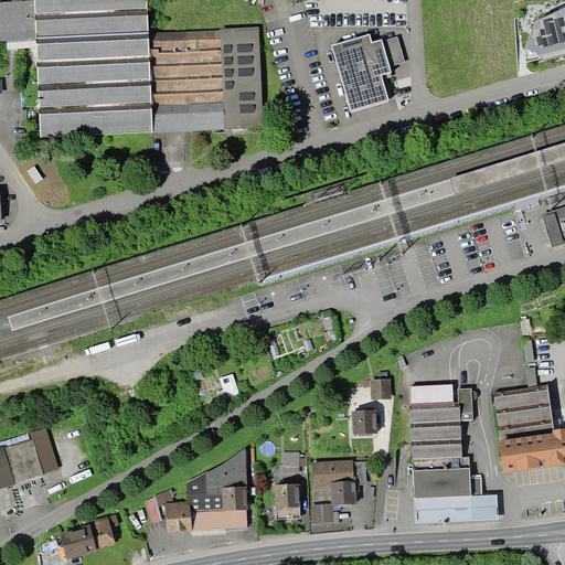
[(0,42),(7,42),(36,41),(40,137),(153,132),(153,131),(262,127),(258,27),(221,29),(221,31),(148,33),(146,0),(34,0),(21,0),(13,1),(0,1),(0,42)]
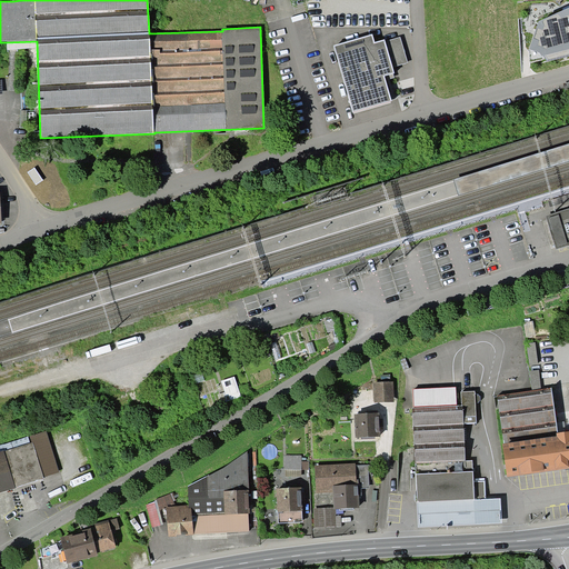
[(568,8),(539,21),(529,50),(539,51),(542,56),(545,56),(546,60),(568,53),(568,8)]
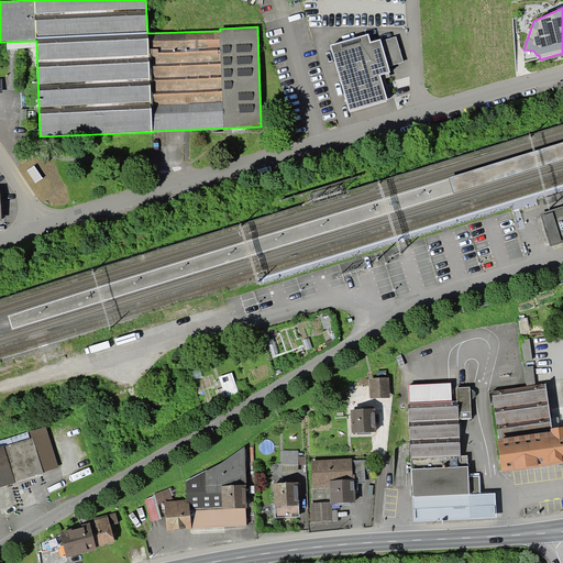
[(368,34),(331,45),(350,110),(388,99),(381,75),(390,73),(389,67),(404,63),(397,36),(382,41),(381,40),(371,42),(368,34)]
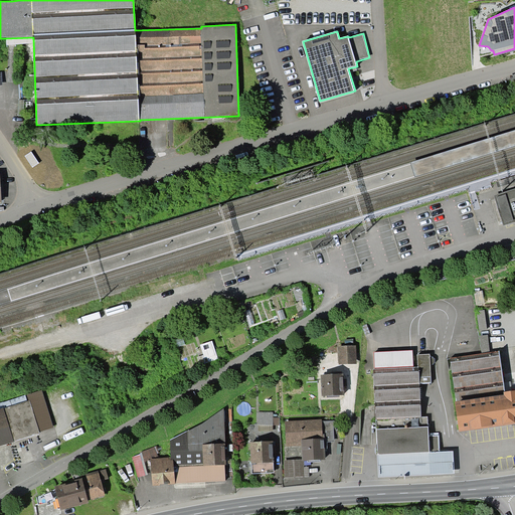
[(503,225),(514,221),(514,188),(494,195),(503,225)]
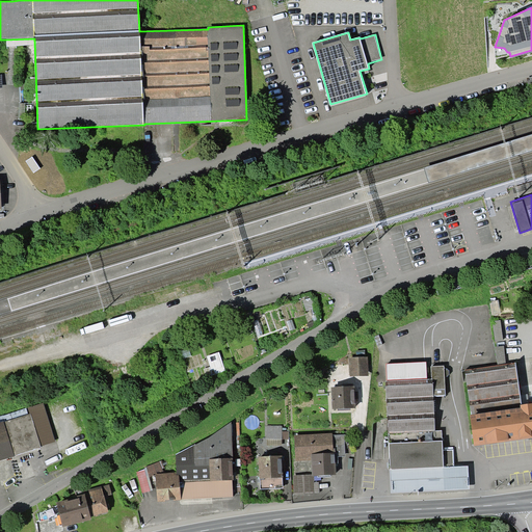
[(490,301),(493,316),(501,314),(498,300),(490,301)]
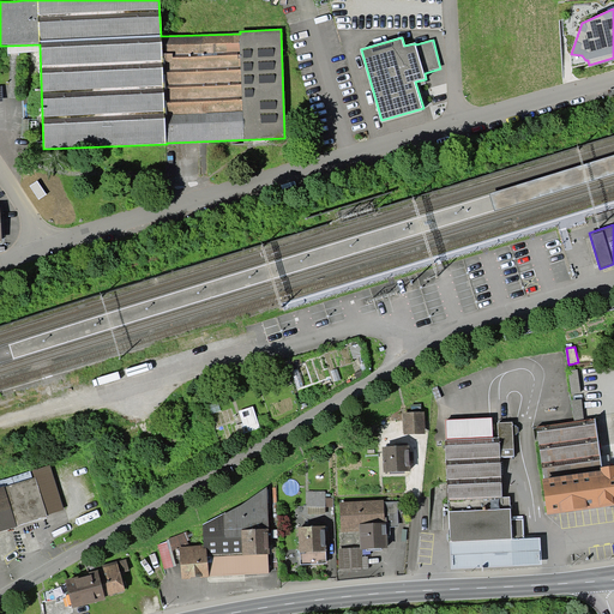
[(569,371),(572,395),(581,393),(578,369),(569,371)]
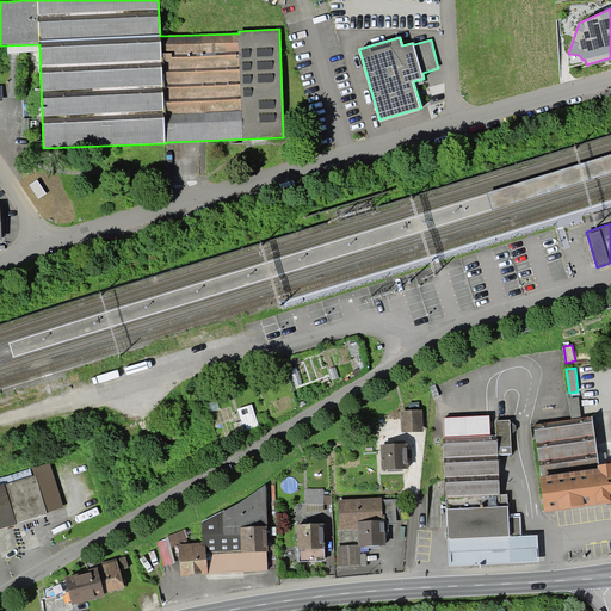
[(572,419),(581,418),(578,397),(569,399),(572,419)]
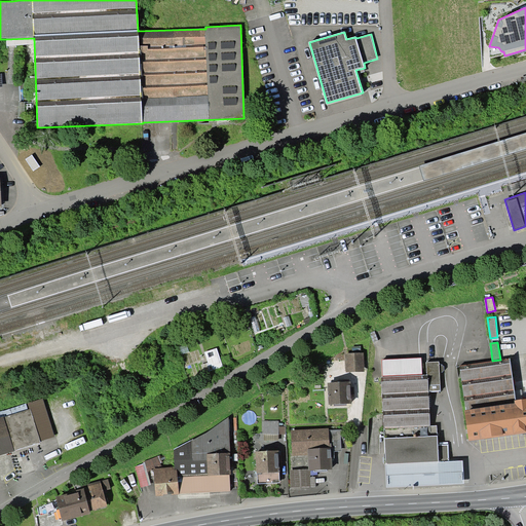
[(346,372),(365,371),(364,352),(361,352),(352,352),(345,353),(346,372)]
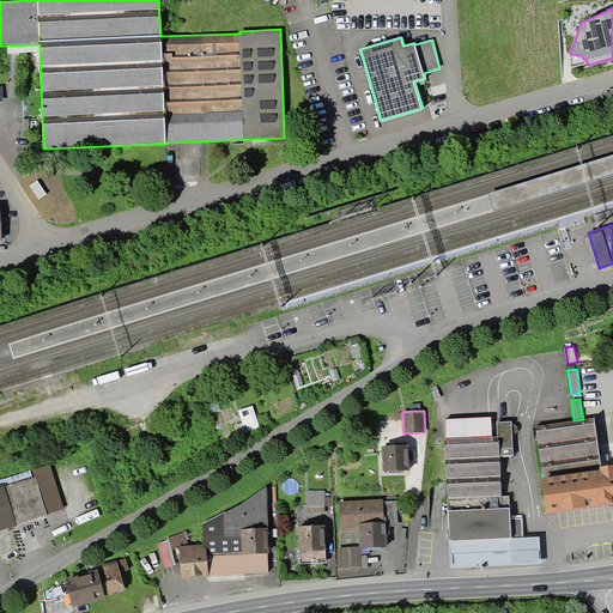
[(445,439),(450,541),(511,538),(511,539),(523,538),(523,519),(510,519),(509,496),(502,497),(501,456),(499,437),(498,437),(492,437),(492,417),(445,419),(447,439),(445,439)]
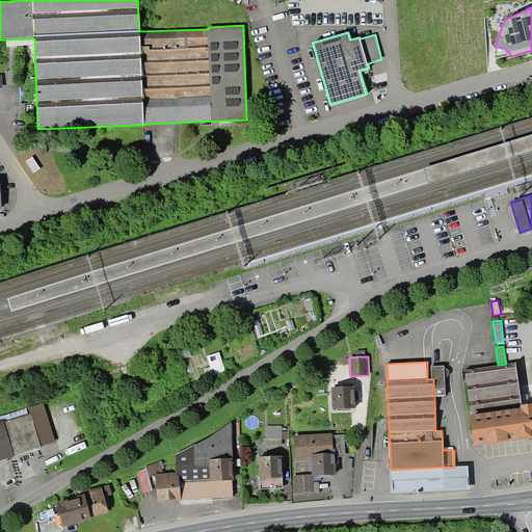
[(470,415),(474,446),(531,437),(531,402),(521,404),(515,363),(506,364),(498,365),(464,370),(471,415),(470,415)]
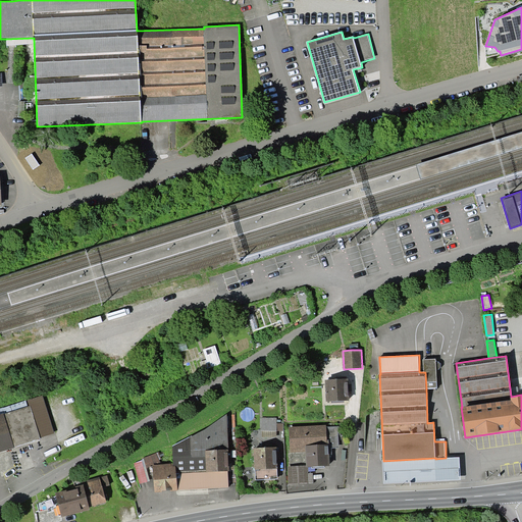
[(425,372),(426,388),(437,388),(436,359),(423,360),(424,372),(425,372)]
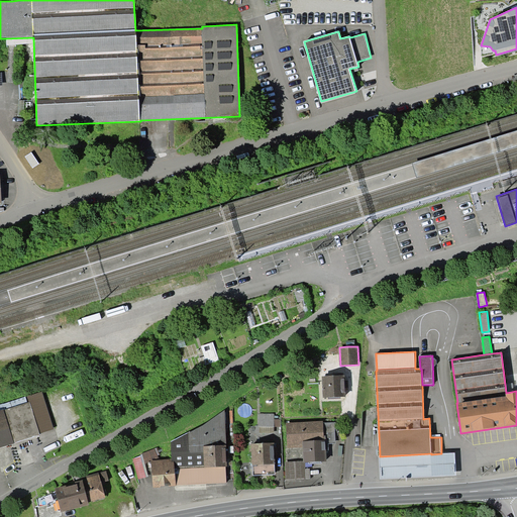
[(345,376),(322,376),(323,398),(328,398),(341,397),(345,397),(345,376)]
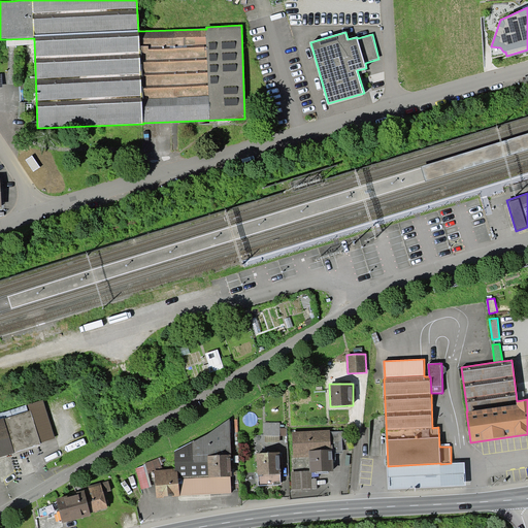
[(4,418),(0,419),(0,457),(41,444),(41,443),(56,438),(43,400),(28,405),(30,411),(4,419),(4,418)]
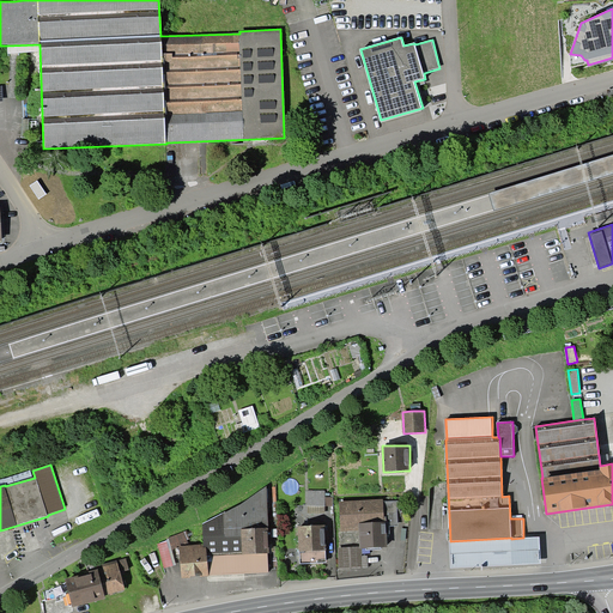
[(206,546),(208,576),(268,572),(268,553),(269,553),(267,486),(242,503),(202,523),(204,544),(204,547),(206,546)]
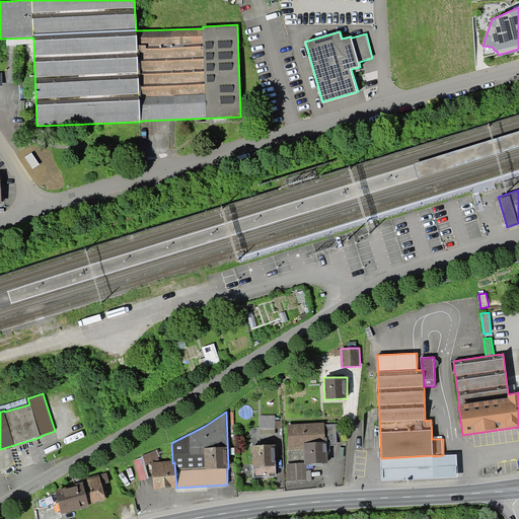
[(261,428),(261,435),(276,435),(276,428),(276,421),(276,416),(261,416),(261,428)]
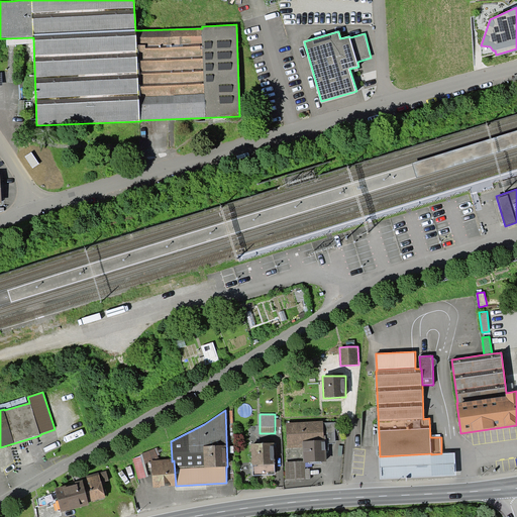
[(321,461),(326,461),(326,449),(325,439),(324,439),(324,423),(323,421),(286,423),(288,447),(303,447),(304,460),(304,462),(305,462),(309,462),(321,461)]
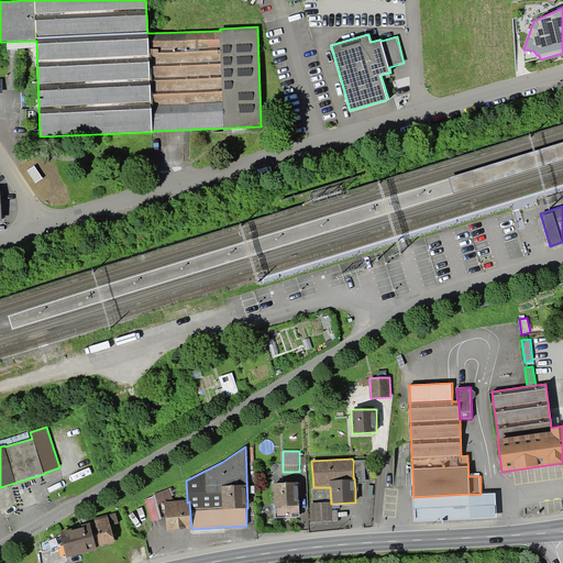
[(367,466),(367,460),(353,461),(353,478),(354,478),(355,489),(357,489),(357,483),(365,483),(364,466),(367,466)]
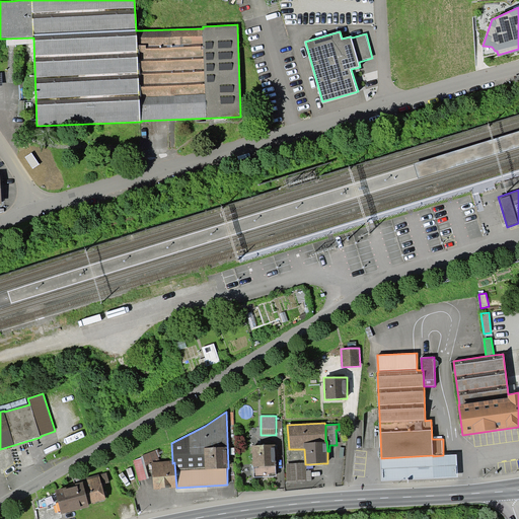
[(254,477),(276,476),(275,444),(251,445),(252,467),(253,467),(254,477)]
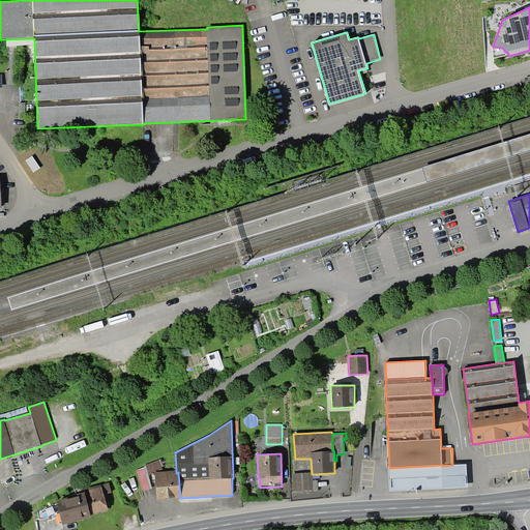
[(146,466),(149,475),(155,472),(155,471),(165,471),(159,460),(145,465),(145,466),(146,466)]
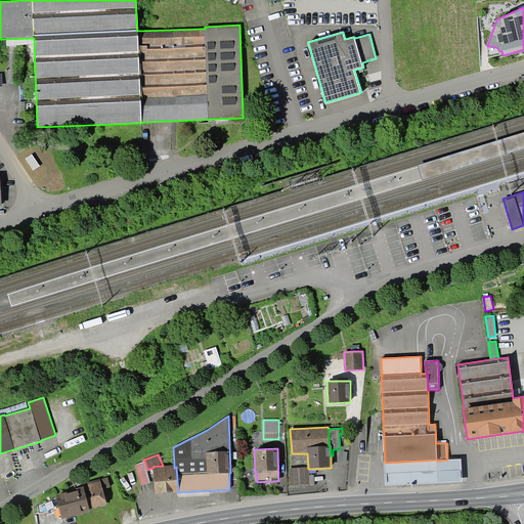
[(462,460),(447,460),(437,461),(437,460),(385,463),(384,463),(386,485),(463,482),(462,460)]
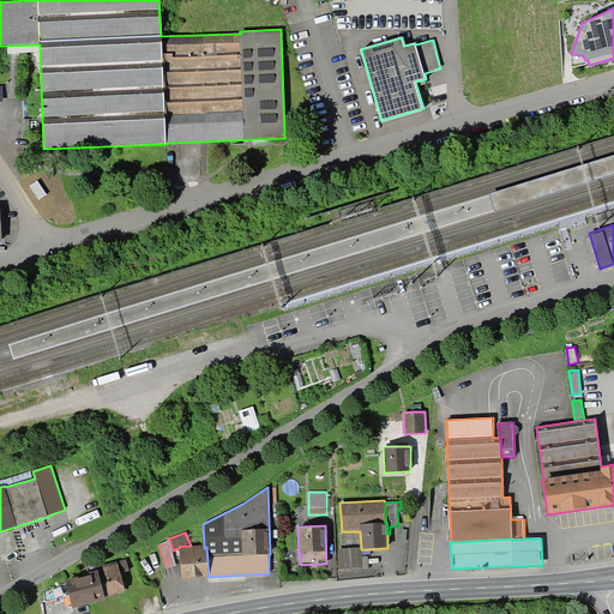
[(169,540),(168,540),(158,545),(164,570),(176,566),(173,551),(169,540)]
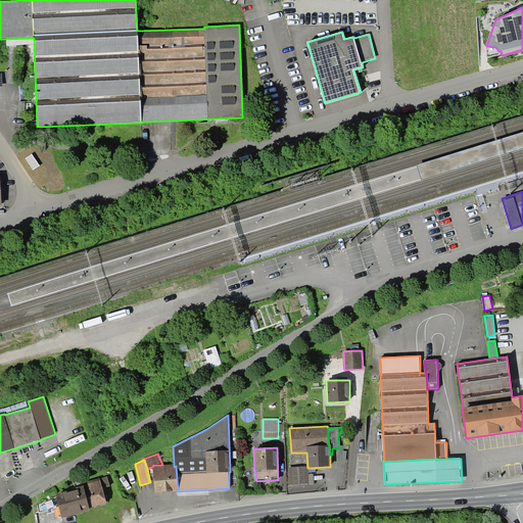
[(174,467),(174,464),(162,465),(153,465),(153,466),(155,493),(178,491),(176,466),(174,467)]
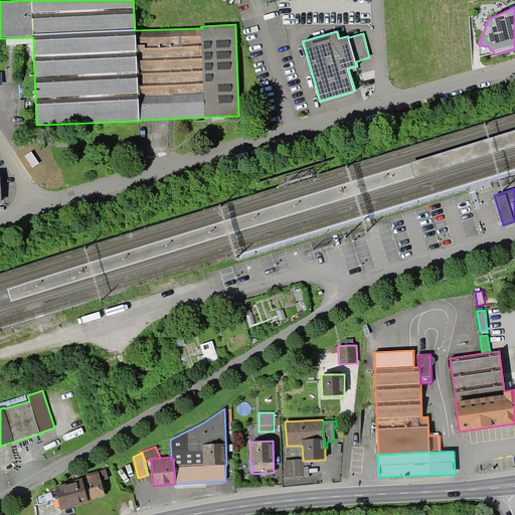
[(304,467),(304,461),(303,461),(303,459),(284,460),(285,477),(305,477),(304,467)]
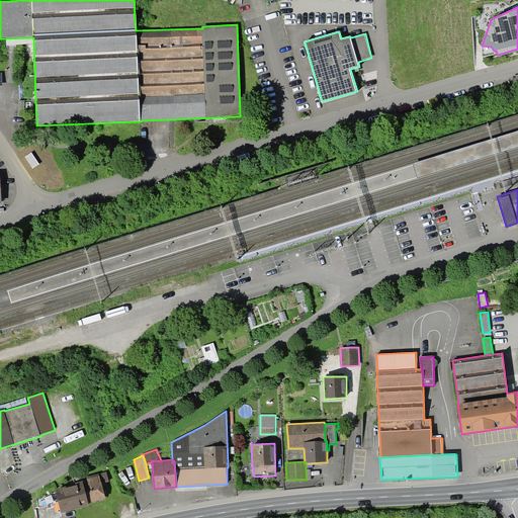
[(81,479),(82,481),(83,481),(89,503),(106,498),(102,484),(109,482),(106,471),(99,473),(81,479)]
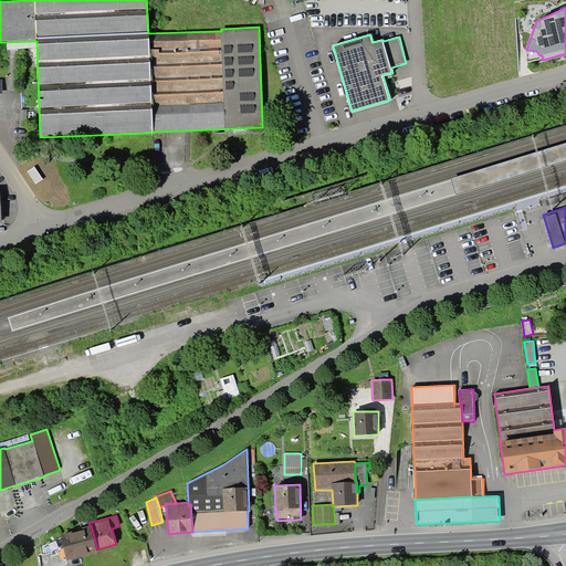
[(60,534),(67,561),(97,552),(97,549),(91,525),(90,525),(60,534)]
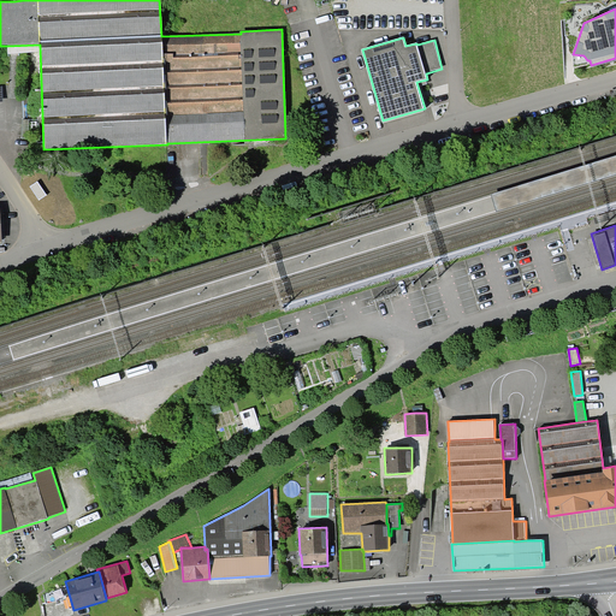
[(64,597),(61,588),(53,592),(55,600),(64,597)]
